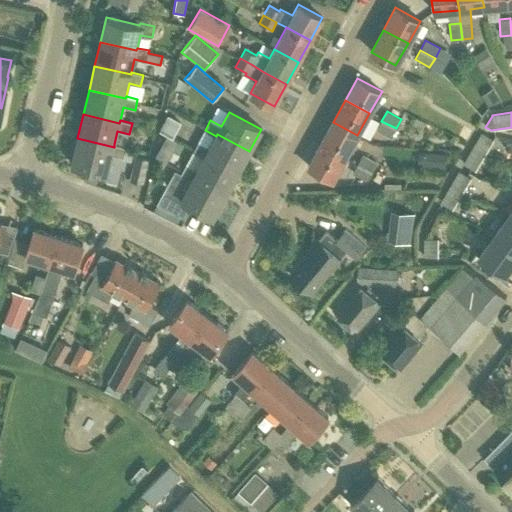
[(423,122),(415,118),(411,124),(419,128),(423,122)]
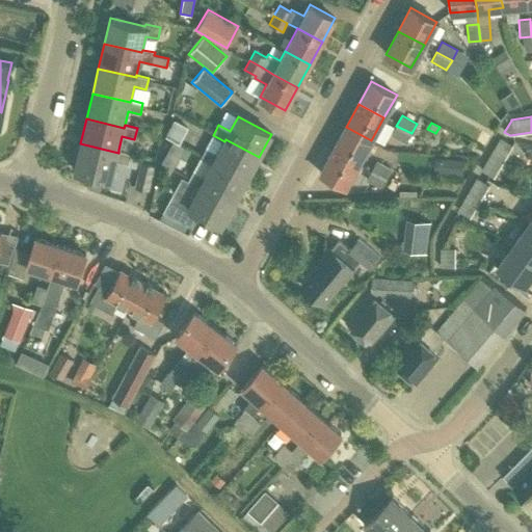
[(411,133),(396,126),(391,135),(406,143),(411,133)]
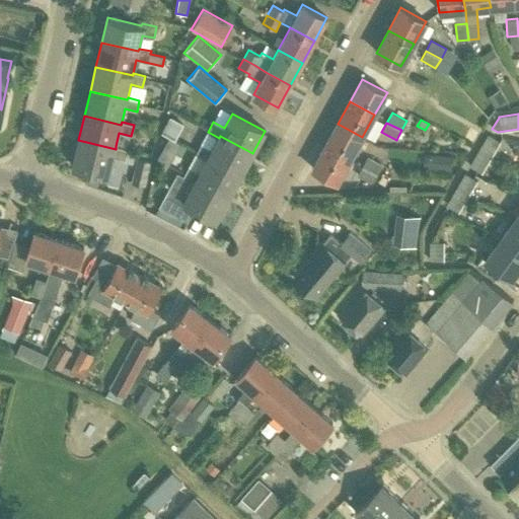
[(350,159),(362,137),(338,124),(325,145),(350,159)]
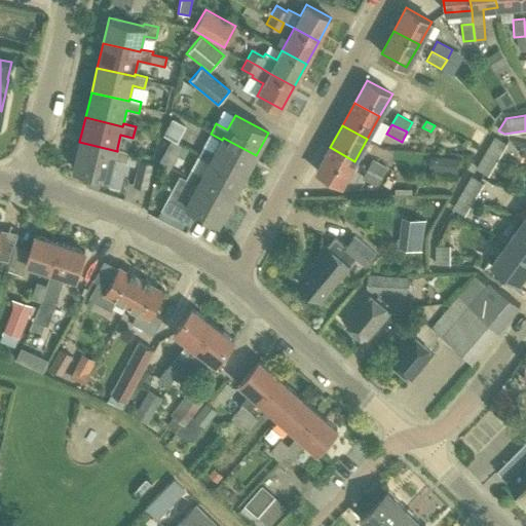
[(479,147),(485,137),(476,132),(471,142),(479,147)]
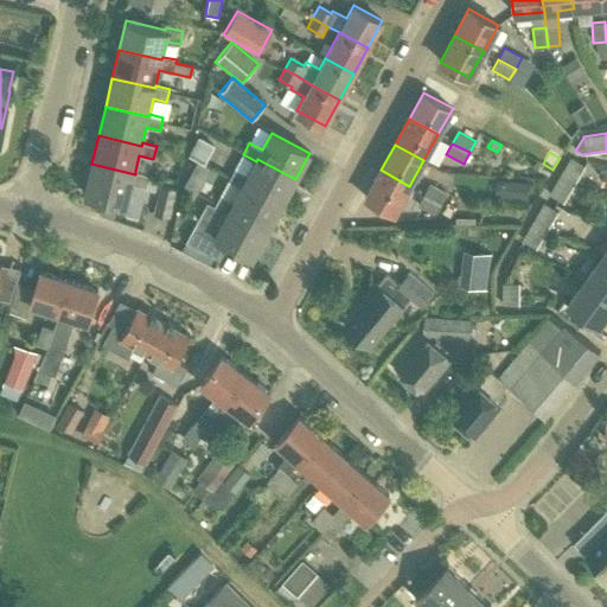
[(575,185),(586,166),(570,157),(560,176),(575,185)]
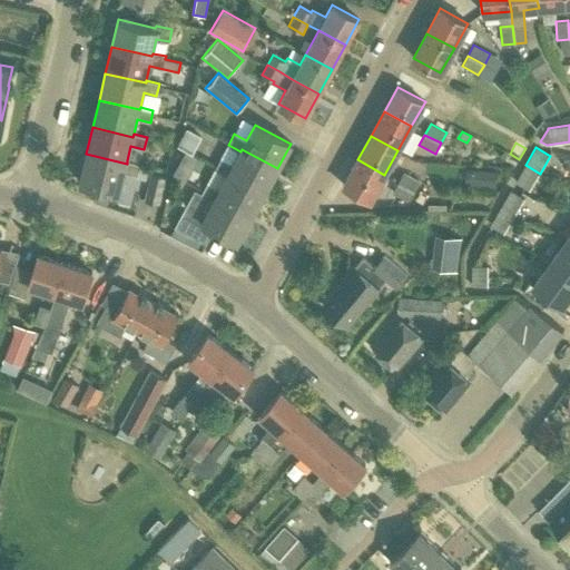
[(264,193),(277,168),(242,149),(241,151),(233,165),(220,158),(215,169),(227,176),(228,174),(264,193)]
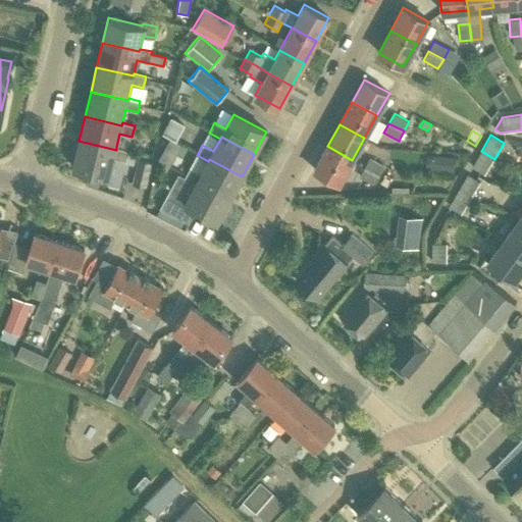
[(128,150),(116,147),(116,150),(79,141),(73,166),(110,175),(114,158),(125,161),(128,150)]
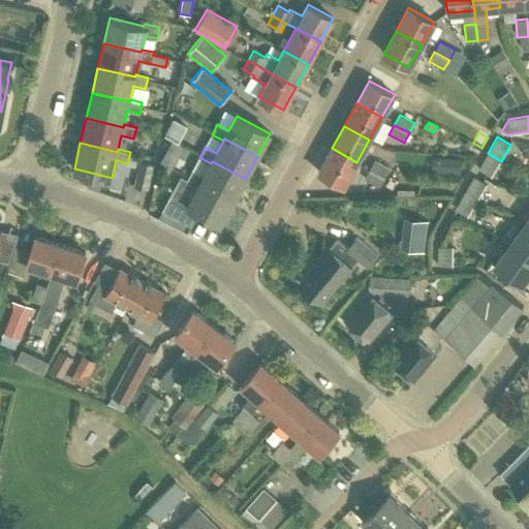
[(344,185),(356,162),(332,148),(319,172),(344,185)]
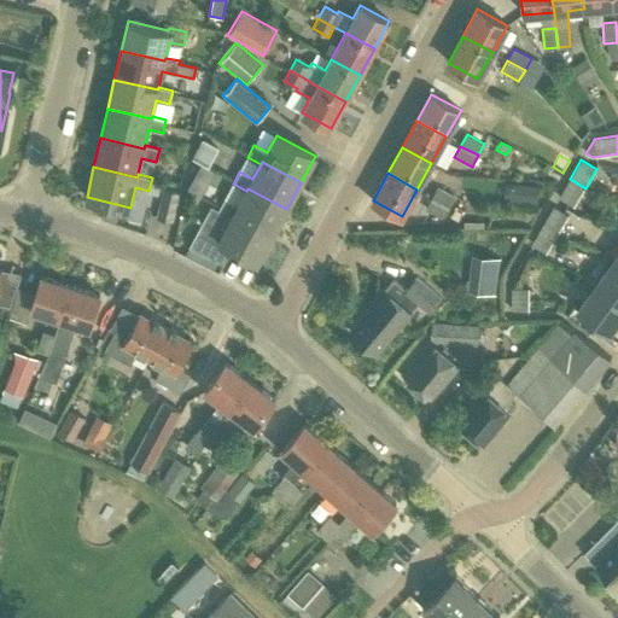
[(570,179),(559,198),(569,203),(573,207),(581,196),(592,198),(594,190),(586,188),(570,179)]
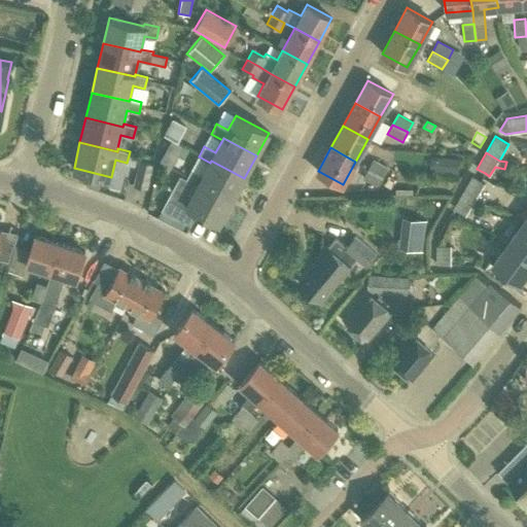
[(148,189),(154,164),(139,160),(133,185),(148,189)]
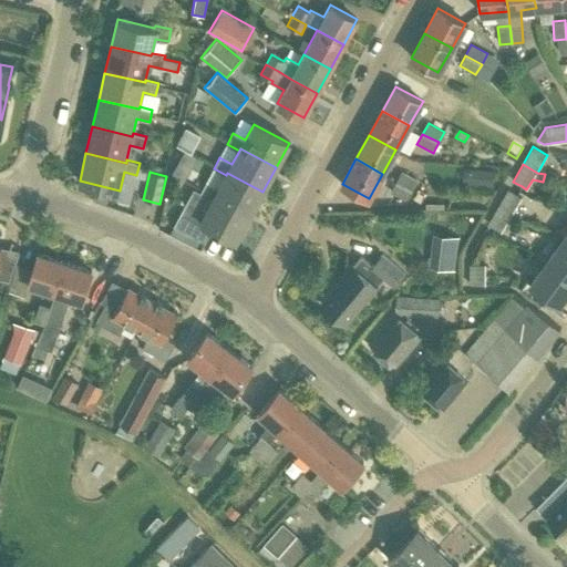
[(412,191),(418,181),(402,172),(395,182),(412,191)]
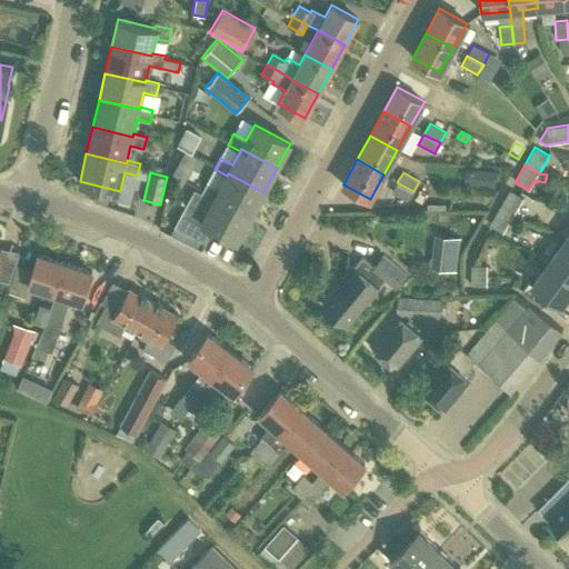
[(251,217),(263,192),(228,173),(227,176),(220,189),(207,182),(201,193),(213,200),(215,198),(251,217)]
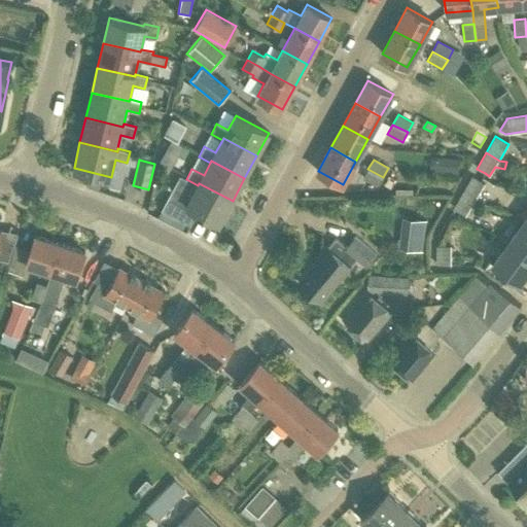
[(383,177),(367,169),(362,179),(378,187),(383,177)]
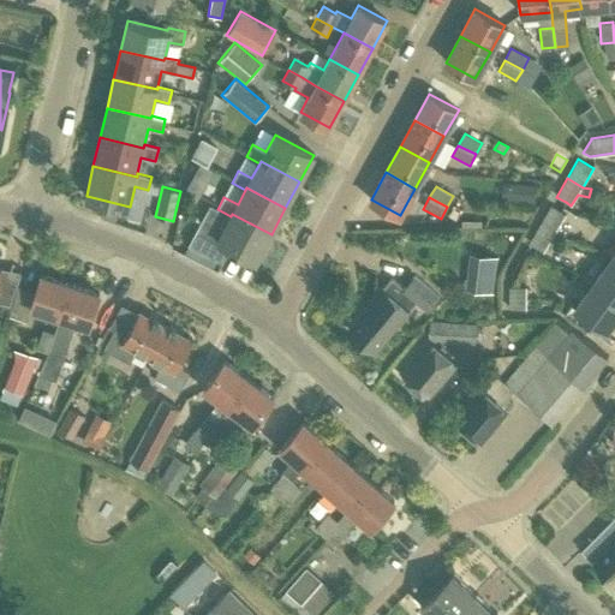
[(555,233),(566,215),(551,206),(539,225),(555,233)]
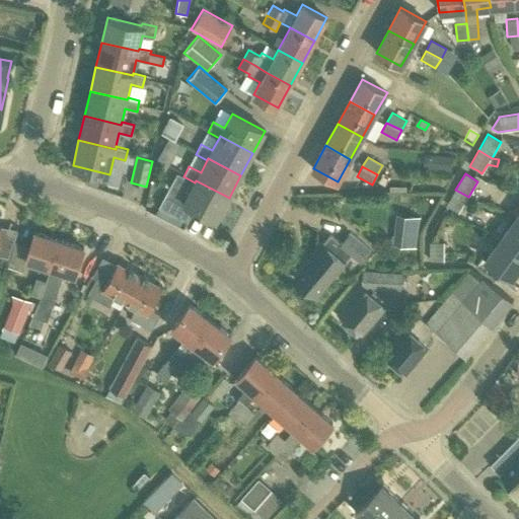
[(217,220),(229,198),(196,180),(195,182),(189,195),(171,186),(159,207),(188,222),(196,209),(217,220)]
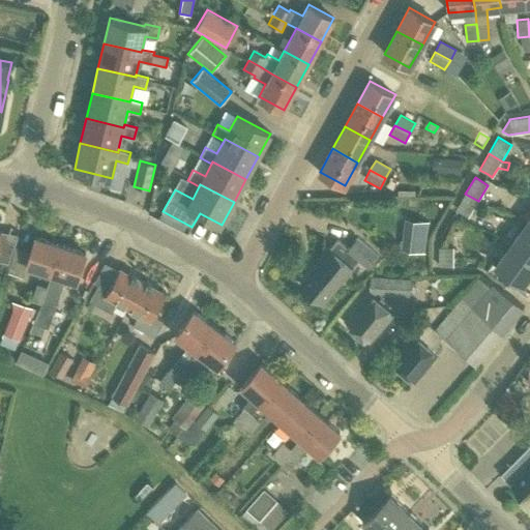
[(478,201),(465,194),(455,209),(468,216),(478,201)]
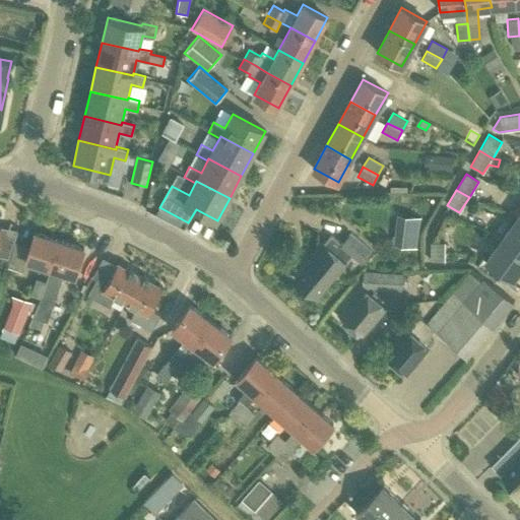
[(417,248),(420,216),(397,214),(394,245),(417,248)]
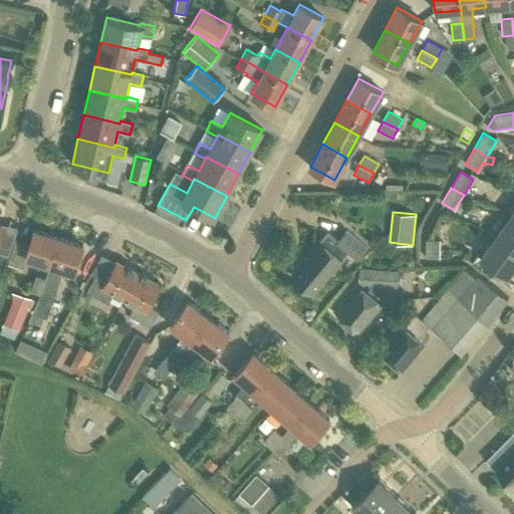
[(513,249),(513,218),(511,216),(496,236),(513,249)]
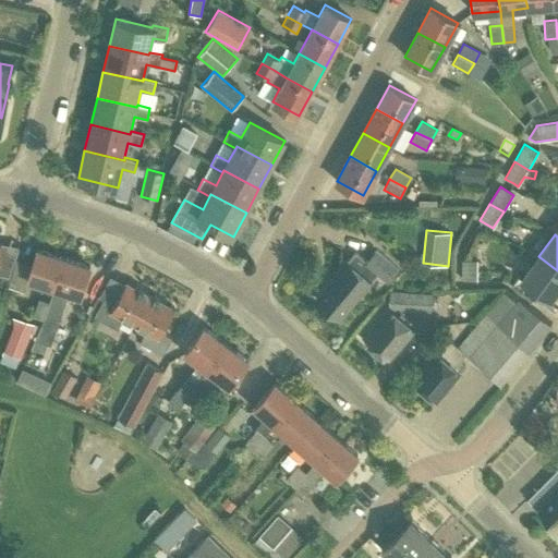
[(355,253),(348,263),(347,262),(317,298),(339,317),(370,281),(371,282),(377,275),(388,283),(399,269),(376,249),(366,262),(355,253)]
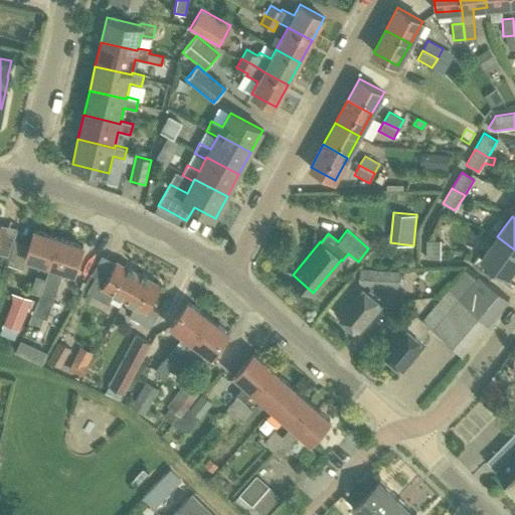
[(26,258),(49,266),(58,238),(34,230),(29,243),(15,239),(7,265),(22,270),(26,258)]
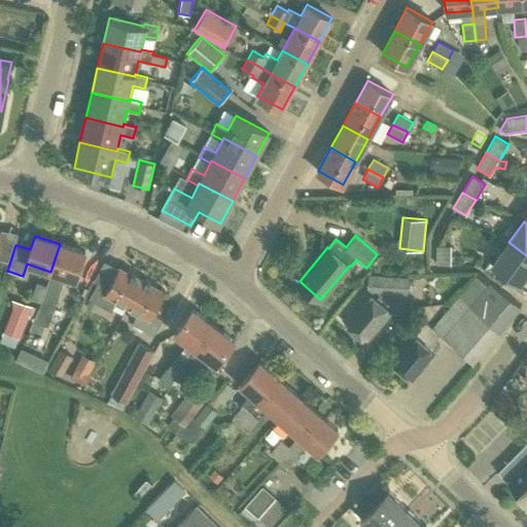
[(526,270),(526,255),(508,242),(500,237),(495,244),(502,249),(492,264),(489,260),(482,270),(502,284),(508,275),(519,282),(526,270)]
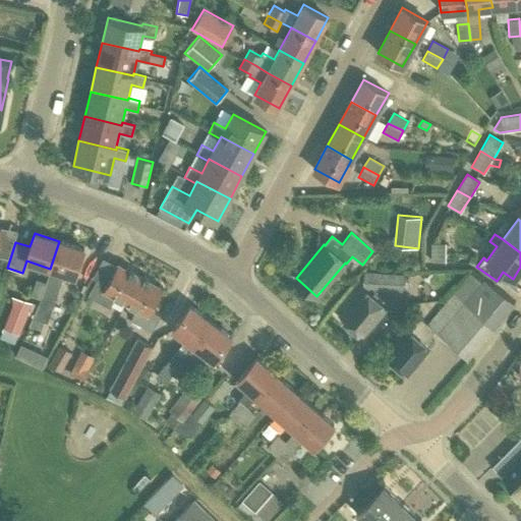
[(84,248),(59,241),(50,269),(46,282),(41,298),(40,298),(34,317),(48,322),(64,273),(75,277),(84,248)]
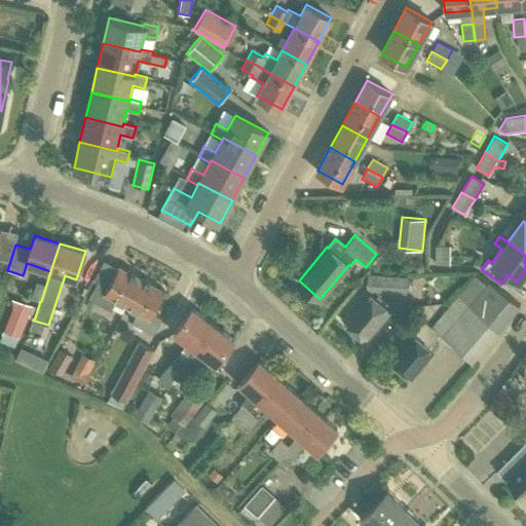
[(450,264),(450,246),(435,246),(435,264),(450,264)]
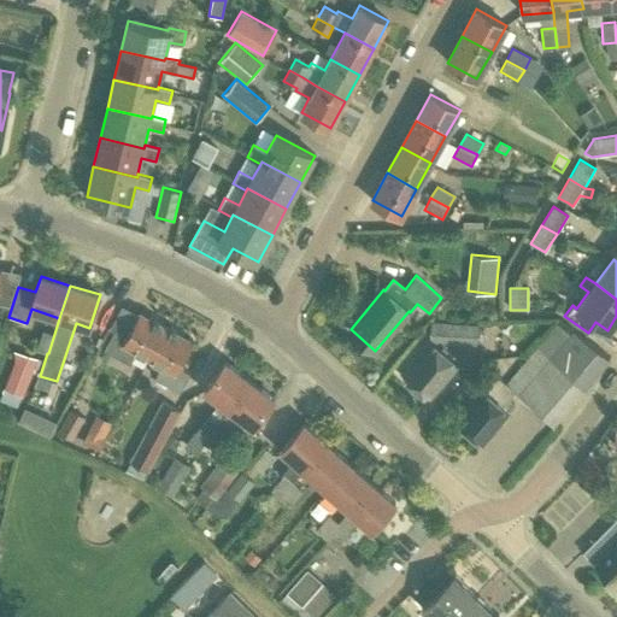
[(150,358),(166,325),(140,311),(125,338),(115,330),(104,350),(130,364),(136,352),(150,358)]
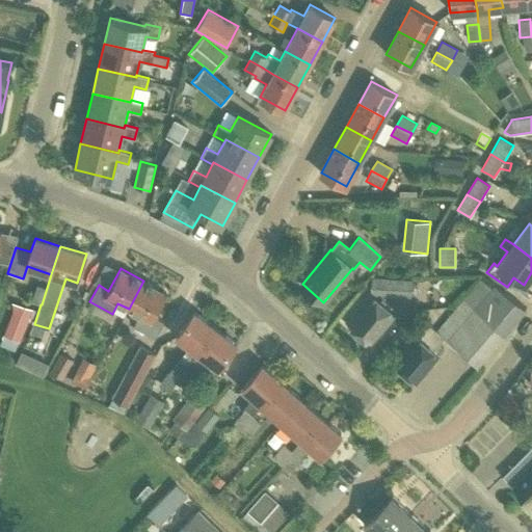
[(411,298),(413,280),(372,277),(370,295),(399,297),(411,298)]
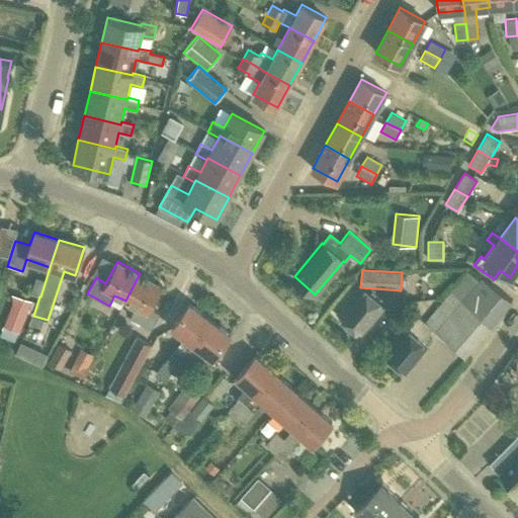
[(404,327),(382,352),(404,369),(425,344),(421,341),(432,327),(436,331),(464,355),(510,299),(481,277),(479,280),(467,271),(455,286),(425,322),(419,317),(408,330),(404,327)]
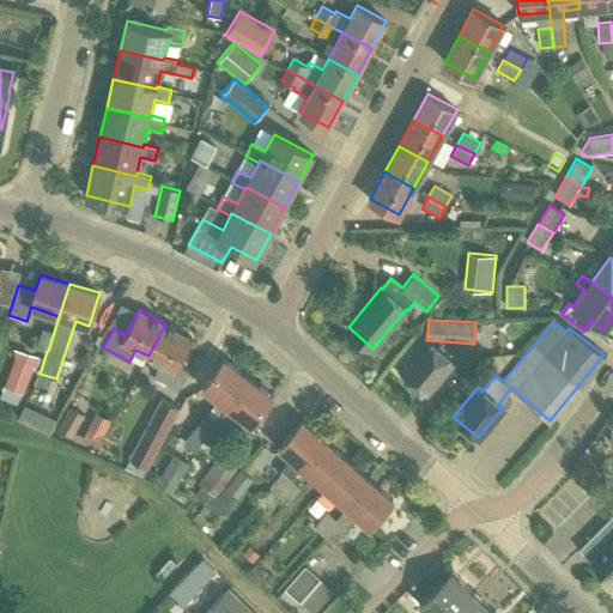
[(149,356),(161,363),(153,375),(180,388),(189,370),(177,364),(192,338),(165,323),(149,356)]
